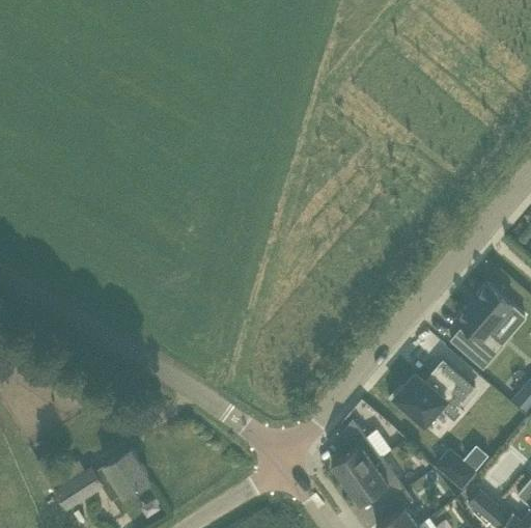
[(488,333),(512,306),(513,305),(501,295),(487,282),(475,297),(456,318),(464,325),(450,340),(483,368),(503,345),(502,344),(488,333)]
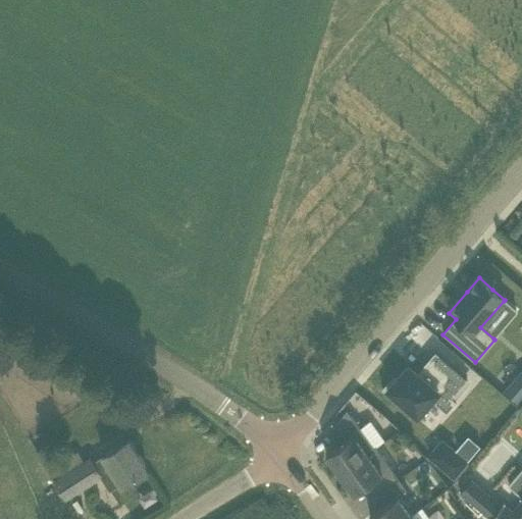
[(0,344),(0,374),(13,366),(0,344)]
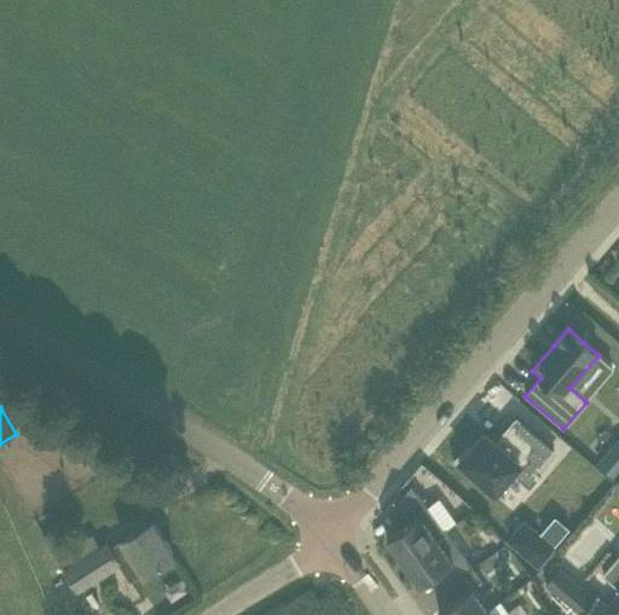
[(541,477),(536,473),(554,452),(554,451),(516,418),(496,442),(485,433),(472,447),(468,445),(452,463),(467,475),(469,471),(496,493),(512,475),(530,491),(541,477)]
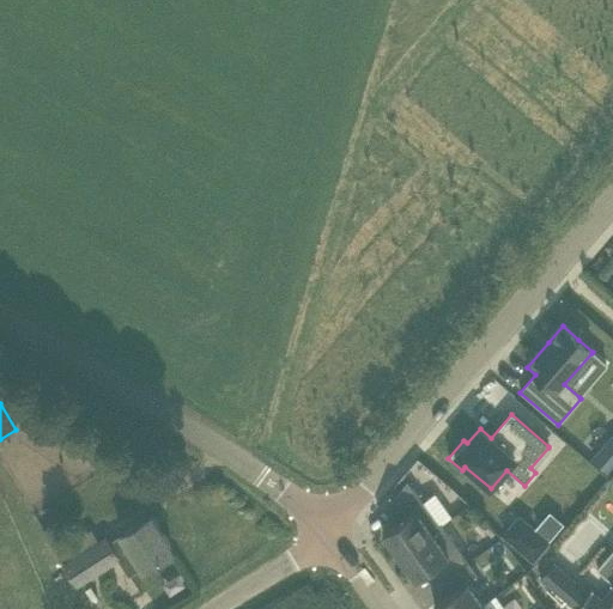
[(612,437),(592,461),(608,476),(612,470),(612,437)]
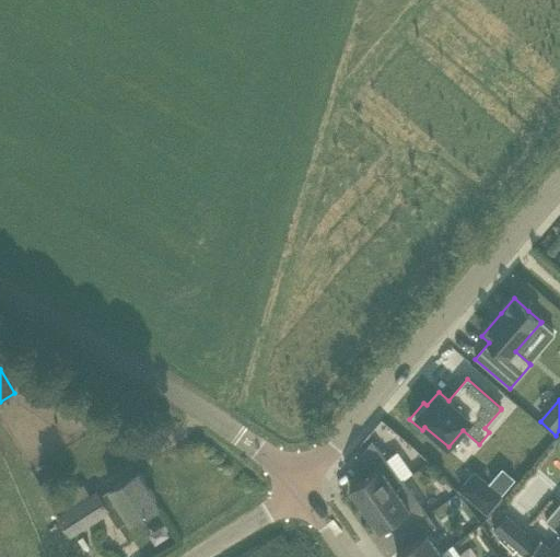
[(401,482),(412,474),(397,453),(386,461),(372,441),(353,464),(363,478),(349,489),(353,495),(352,495),(364,510),(403,483),(401,483),(401,482)]
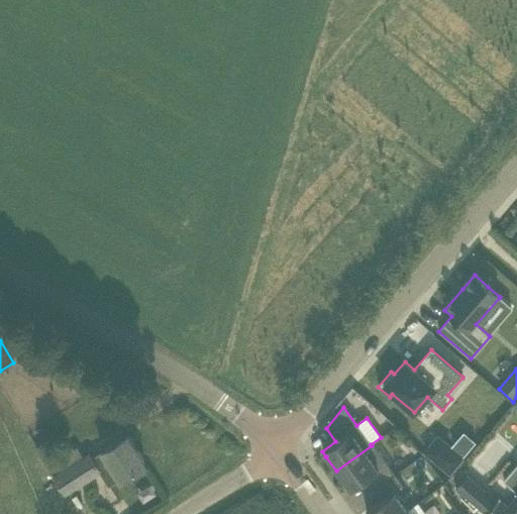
[(46,441),(34,449),(53,478),(40,486),(53,505),(100,475),(109,488),(120,481),(120,482),(145,466),(127,436),(93,458),(90,454),(66,470),(46,441)]
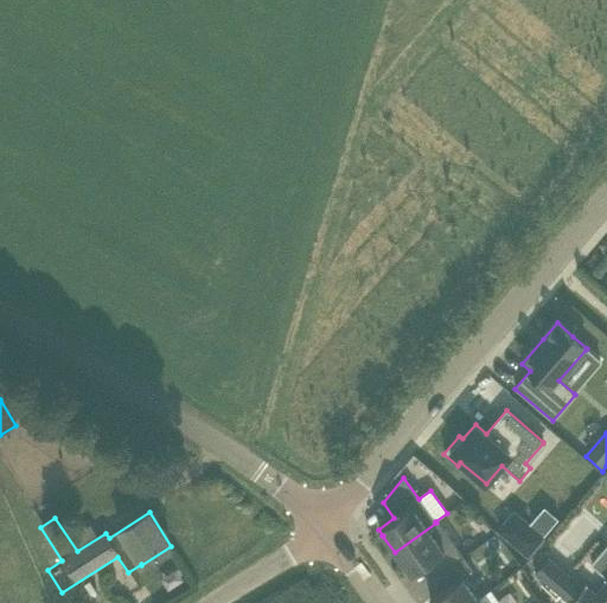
[(513,514),(498,532),(526,557),(543,539),(513,514)]
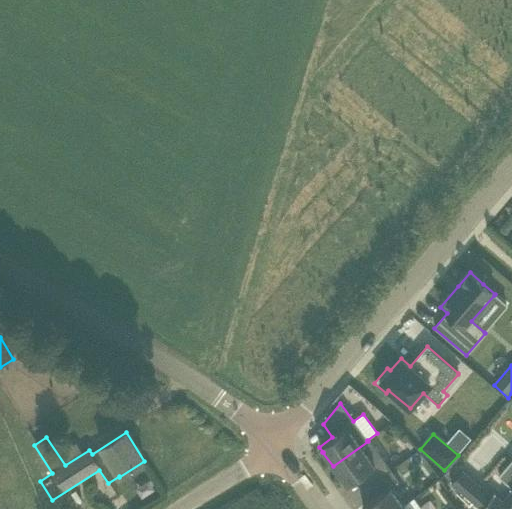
[(368,487),(373,484),(391,471),(383,459),(369,440),(367,441),(368,441),(333,466),(343,481),(343,480),(347,485),(360,476),(368,487)]
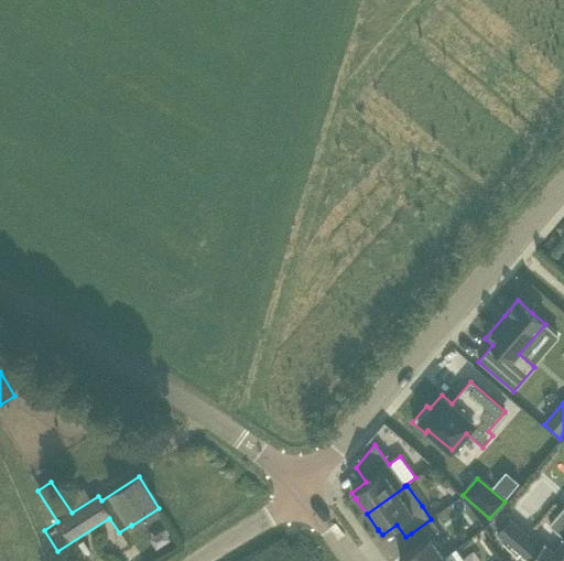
[(563,538),(563,539),(563,540),(563,541),(554,553),(544,546),(531,560),(563,560),(563,509),(550,526),(563,538)]
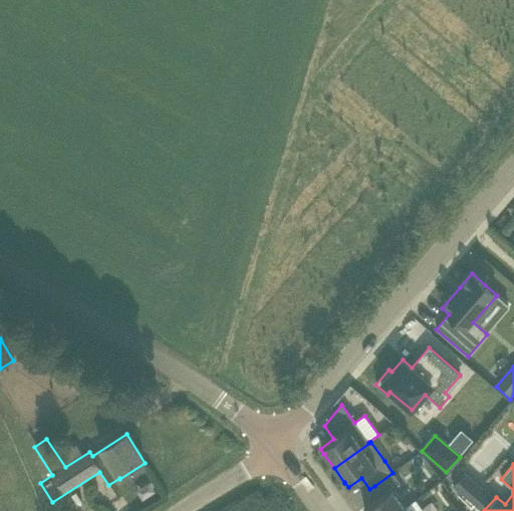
[(402,510),(406,508),(392,489),(401,483),(393,473),(374,486),(381,496),(364,509),(365,510),(402,510)]
